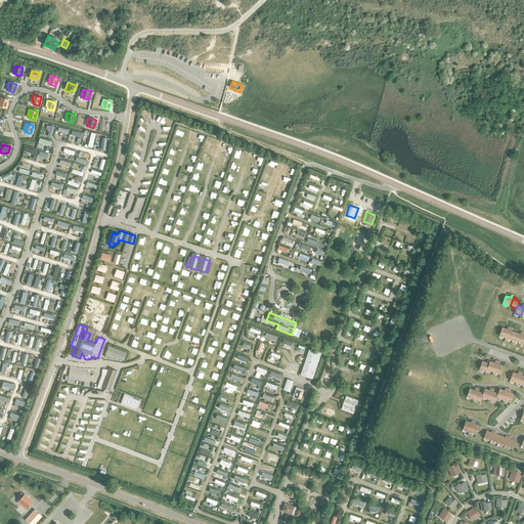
[(506,338),(510,328),(508,326),(507,330),(501,328),(499,336),(506,338)]
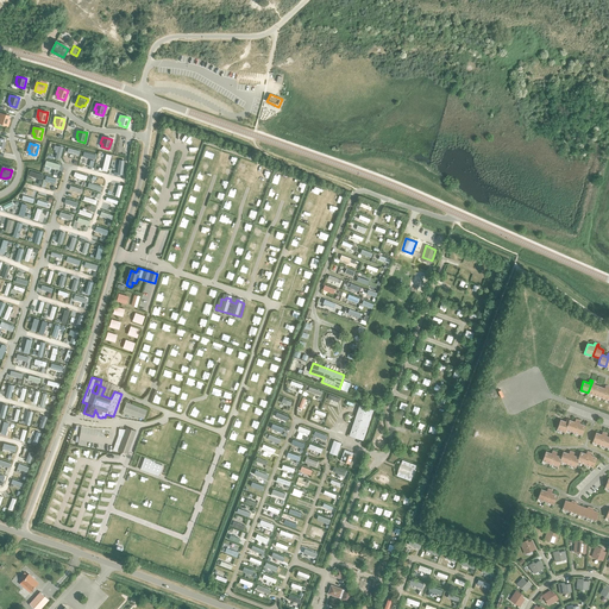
[(340,389),(347,391),(351,383),(344,381),(340,389)]
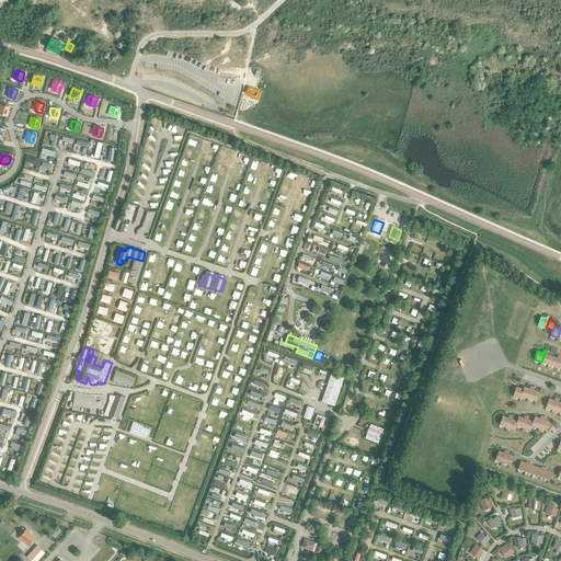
[(549,365),(551,356),(547,354),(548,352),(546,351),(541,362),(549,365)]
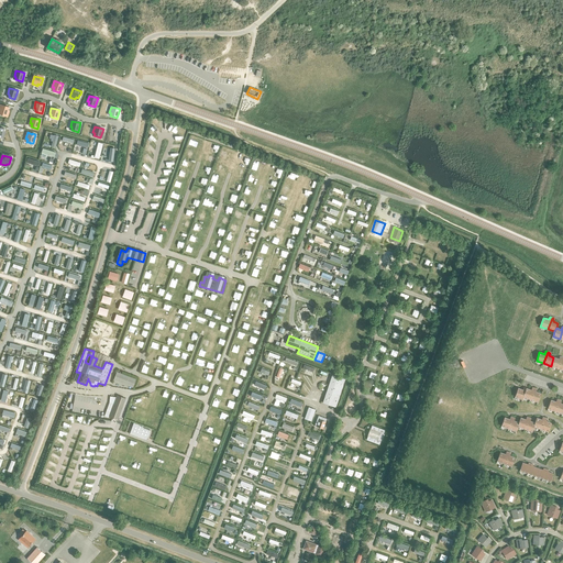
[(558,368),(562,357),(560,356),(559,359),(553,357),(551,366),(558,368)]
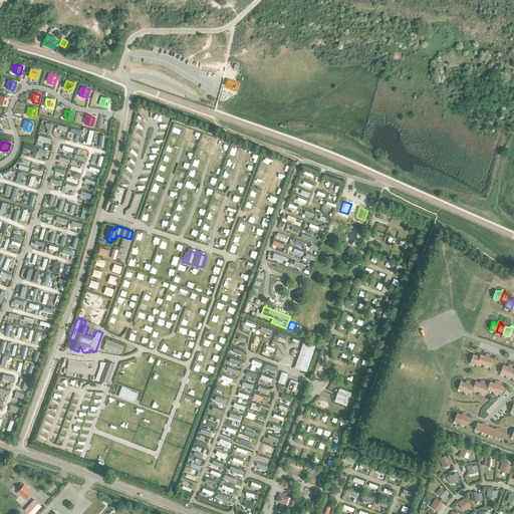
[(103,347),(121,353),(124,346),(106,339),(103,347)]
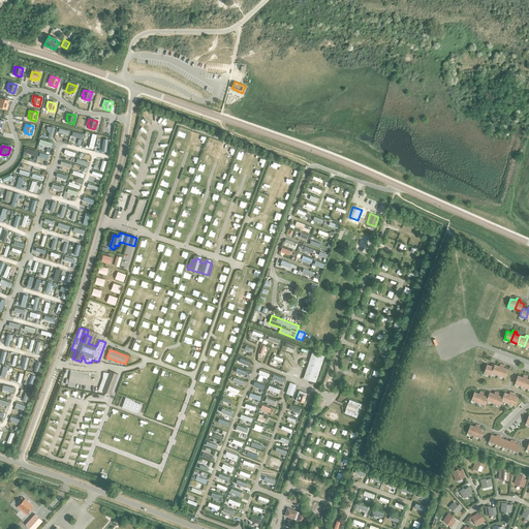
[(303,378),(316,382),(324,356),(312,352),(303,378)]
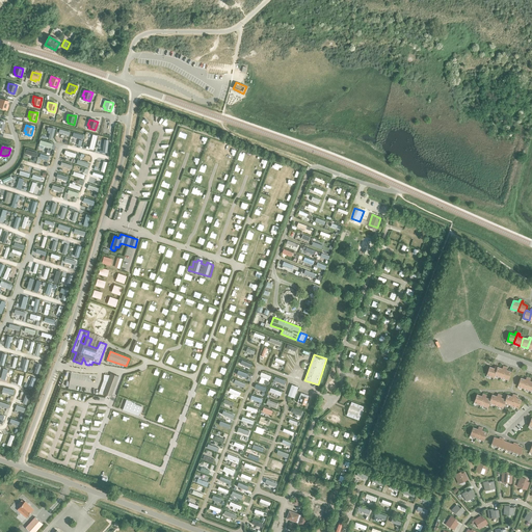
[(495,375),(498,367),(496,366),(495,369),(489,367),(486,375),(494,377),(495,375)]
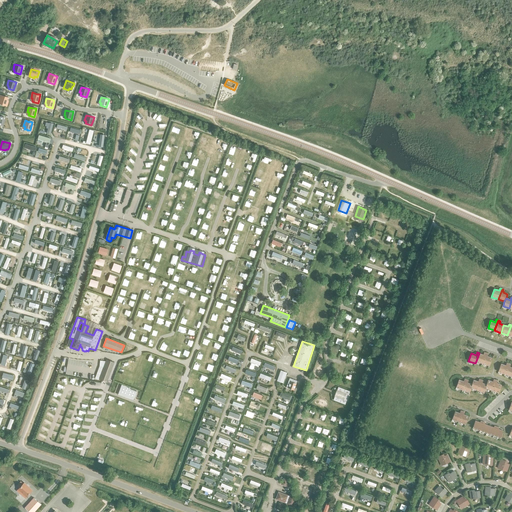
[(482,363),(486,353),(484,352),(483,355),(479,353),(476,361),(482,363)]
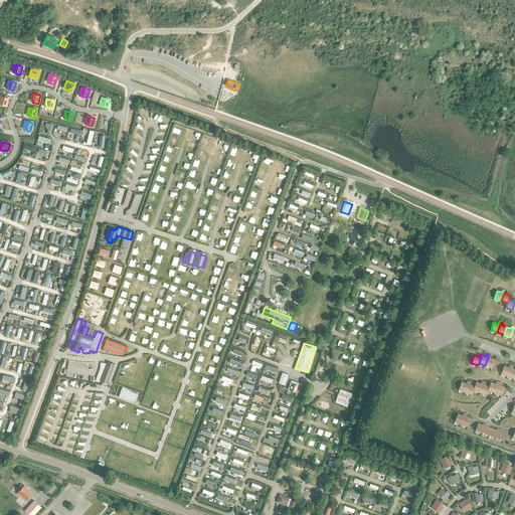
[(489,355),(485,365),(492,368),(495,360),(490,358),(491,356),(489,355)]
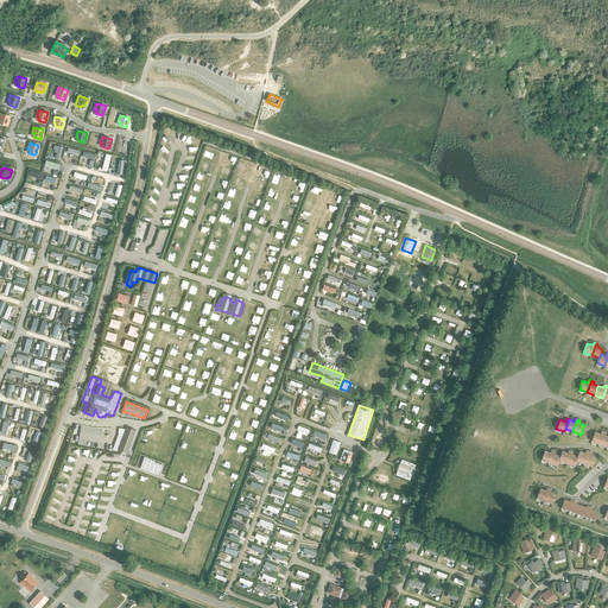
[(113,449),(116,451),(118,449),(126,429),(125,429),(119,428),(118,435),(113,449)]
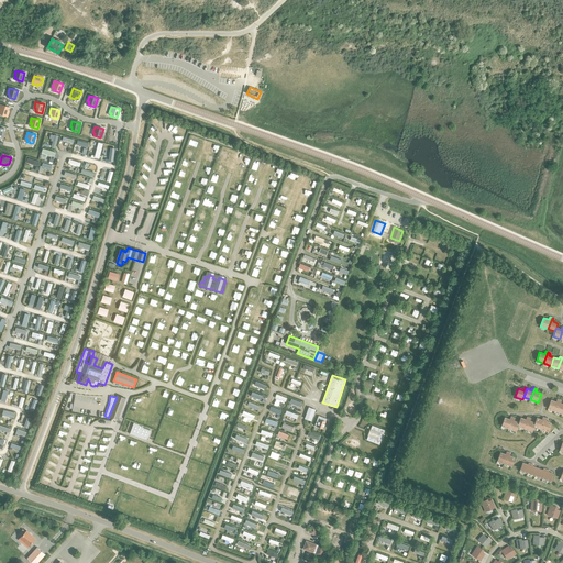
[(109,416),(118,419),(125,398),(117,396),(117,397),(109,416)]
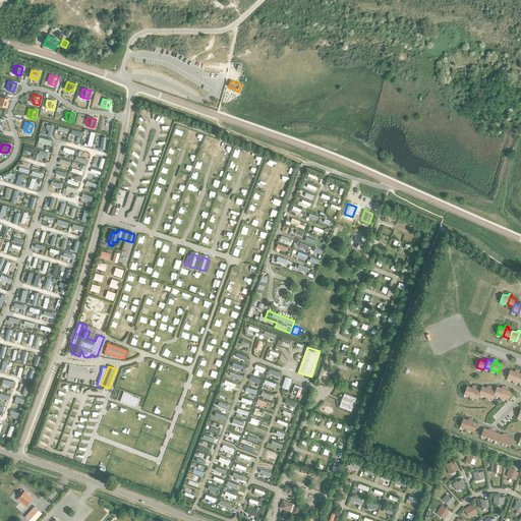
[(514,381),(517,370),(515,369),(515,371),(510,370),(507,378),(514,381)]
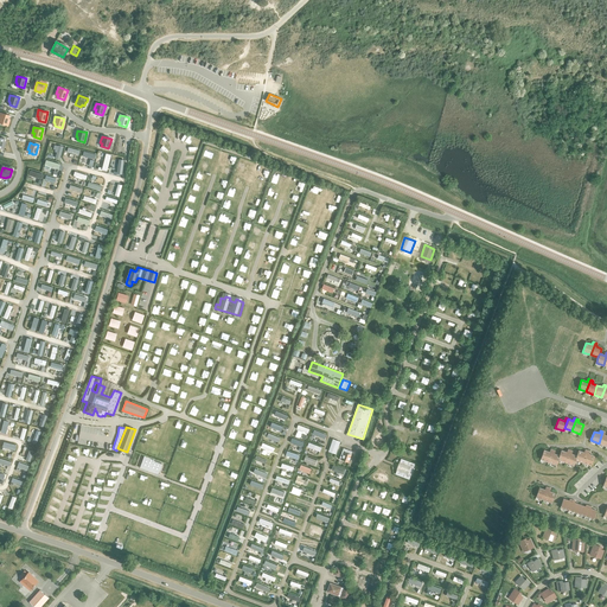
[(328,451),(336,454),(340,442),(333,439),(328,451)]
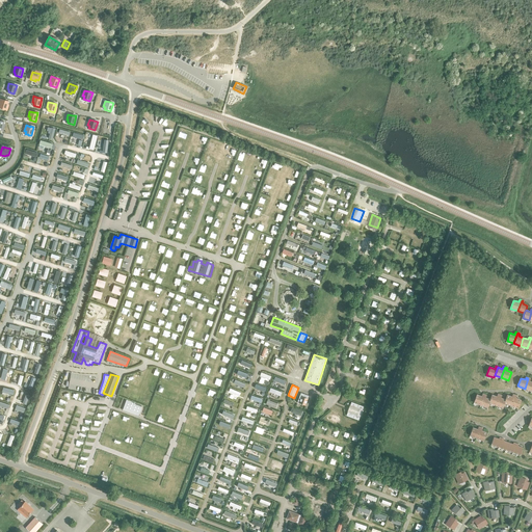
[(297,402),(306,405),(309,396),(301,393),(297,402)]
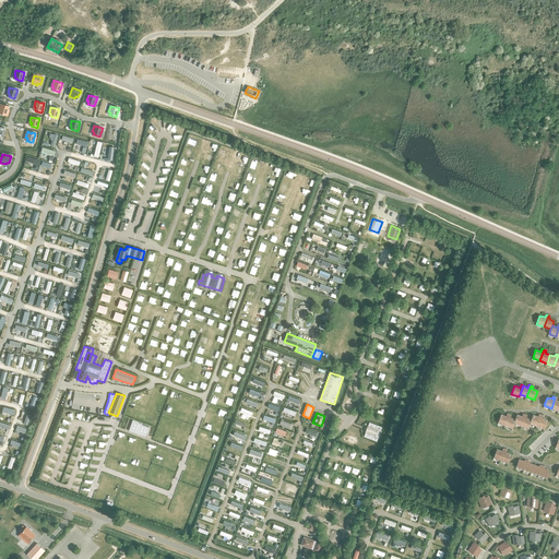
[(504,426),(509,415),(507,414),(506,416),(501,414),(498,423),(504,426)]
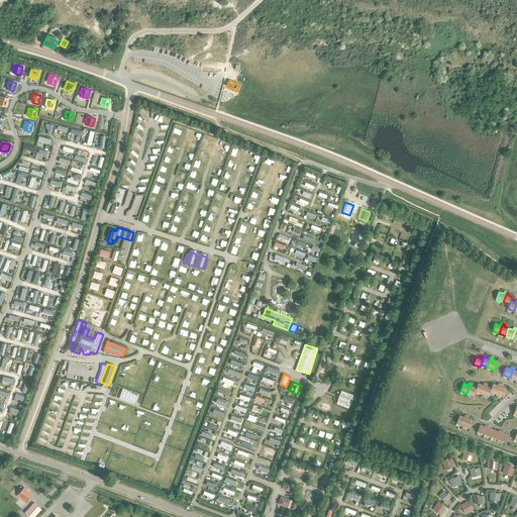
[(482,394),(486,384),(484,383),(483,385),(478,384),(477,388),(476,392),(482,394)]
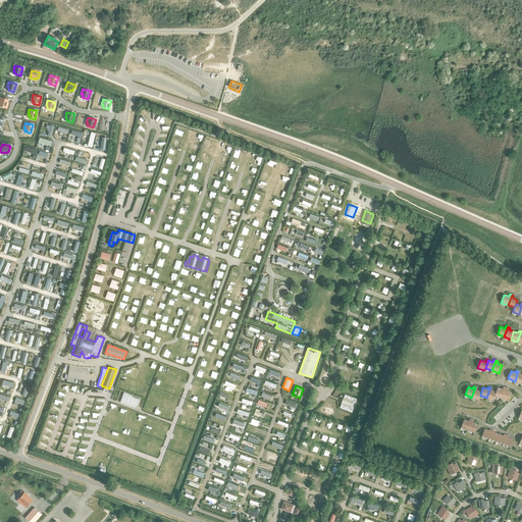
[(502,398),(505,387),(504,386),(503,389),(498,387),(496,392),(494,396),(502,398)]
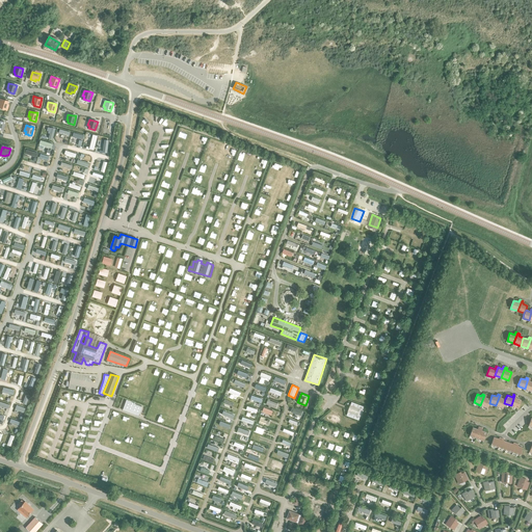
[(490,399),(485,398),(486,395),(484,395),(480,405),(487,407),(489,403),(490,399)]
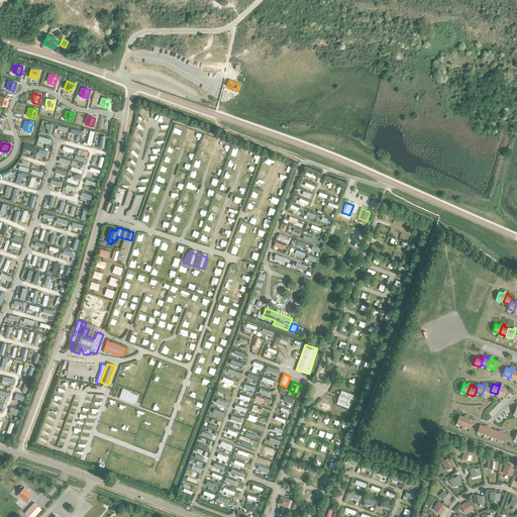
[(491,388),(487,387),(488,384),(486,384),(482,394),(489,396),(490,392),(491,388)]
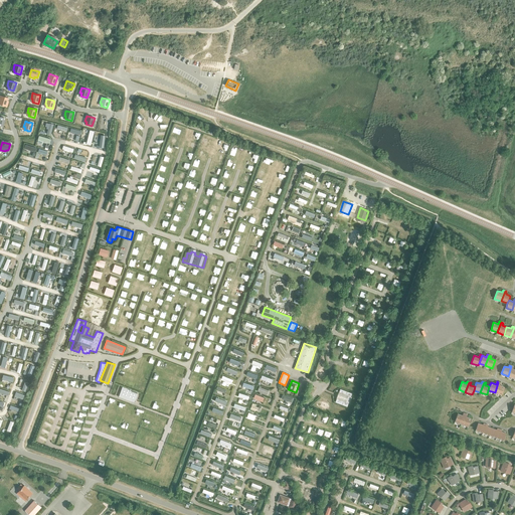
[(498,382),(495,392),(501,395),(504,387),(499,385),(500,383),(498,382)]
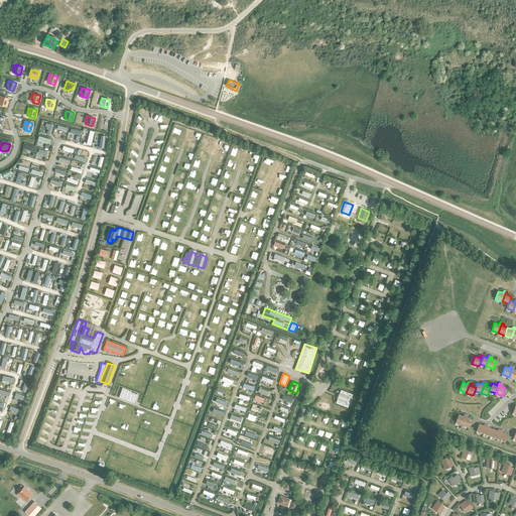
[(119,396),(135,402),(138,393),(123,387),(119,396)]
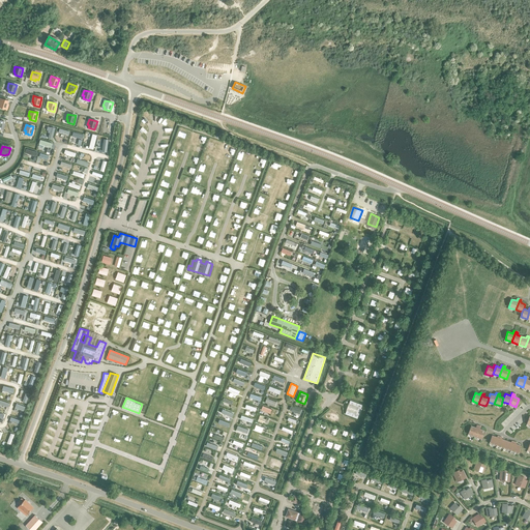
[(275,407),(276,402),(266,398),(265,403),(268,404),(267,406),(269,406),(270,405),(275,407)]
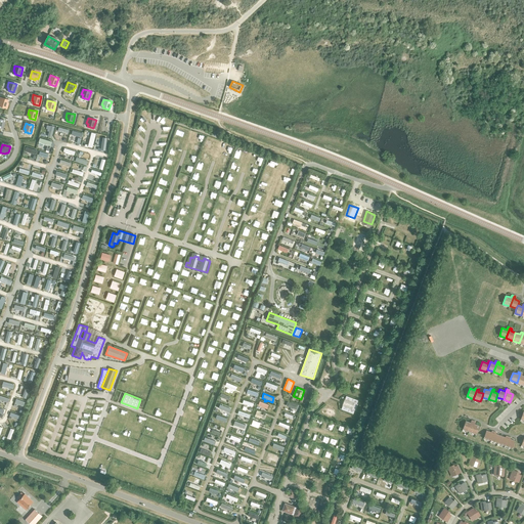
[(355,410),(358,404),(357,404),(358,400),(346,396),(341,409),(353,413),(355,410)]
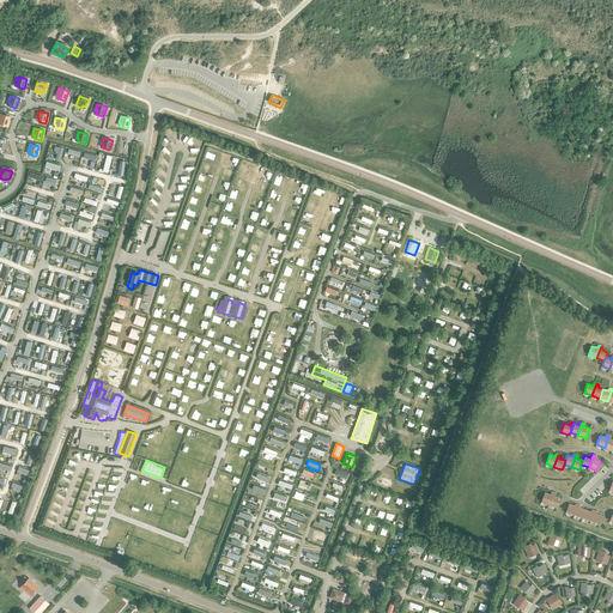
[(302,474),(314,479),(315,474),(304,469),(302,474)]
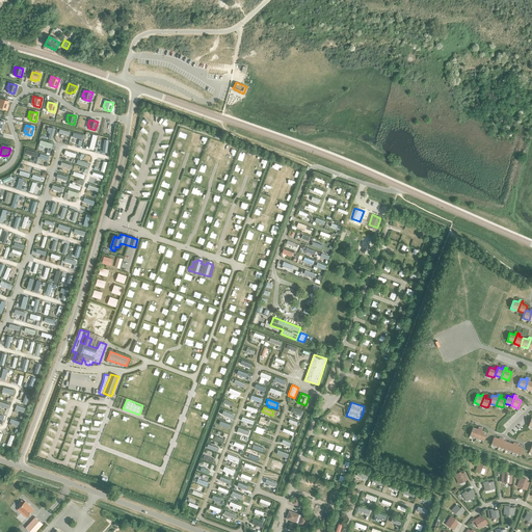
[(290,411),(301,416),(302,411),(292,407),(290,411)]
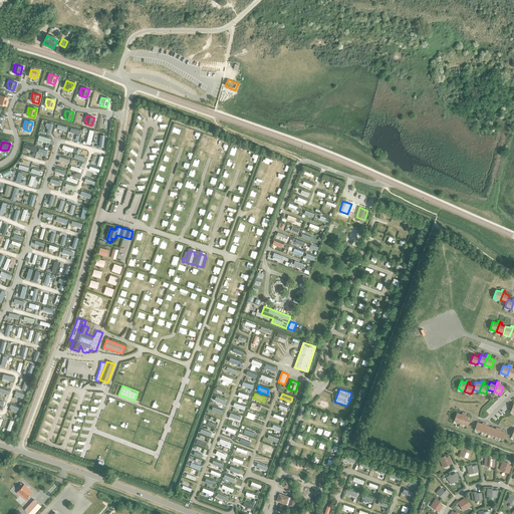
[(314,408),(320,401),(318,399),(312,406),(314,408)]
